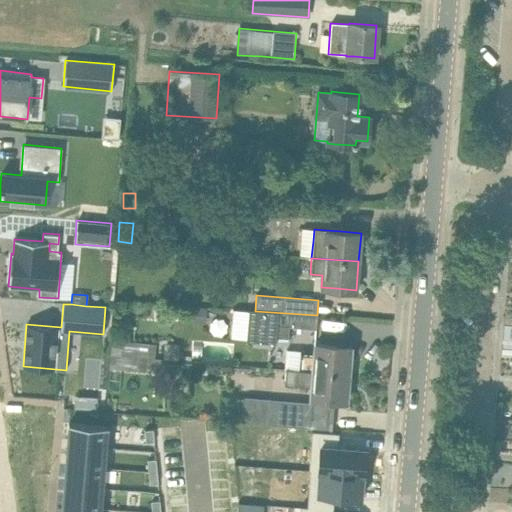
[(177,319),(177,308),(165,308),(165,319),(177,319)]
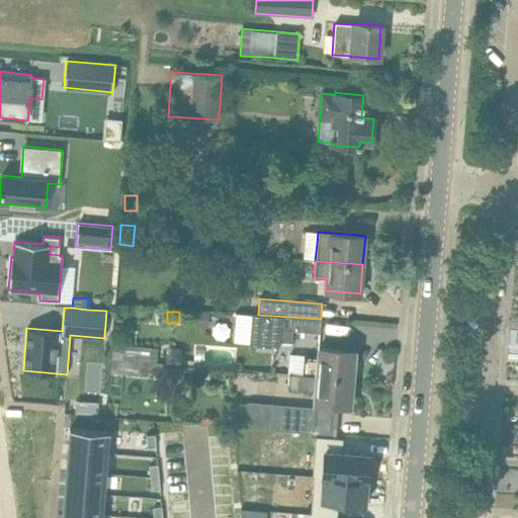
[(250,343),(250,345),(279,347),(279,342),(290,343),(291,331),(320,333),(321,319),(258,315),(256,315),(252,315),(250,343)]
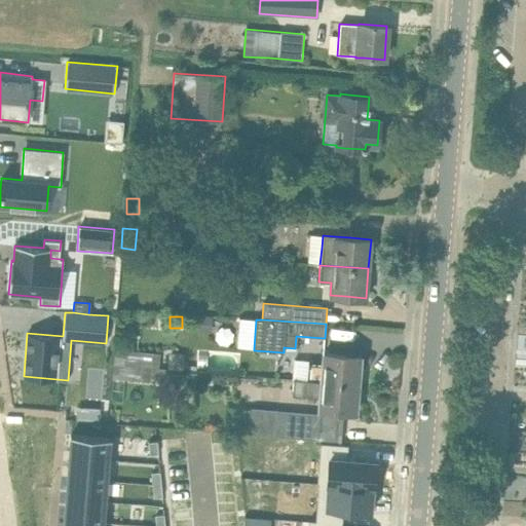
[(159,352),(114,350),(113,377),(158,379),(159,352)]
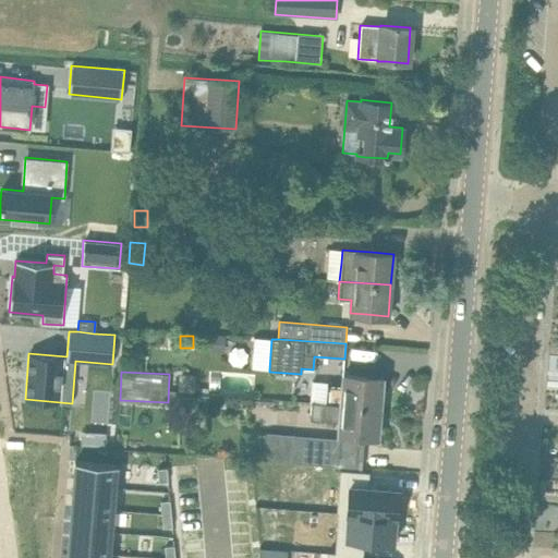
[(311,380),(310,400),(312,400),(312,402),(379,408),(381,378),(342,375),(341,387),(327,386),(327,381),(311,380)]
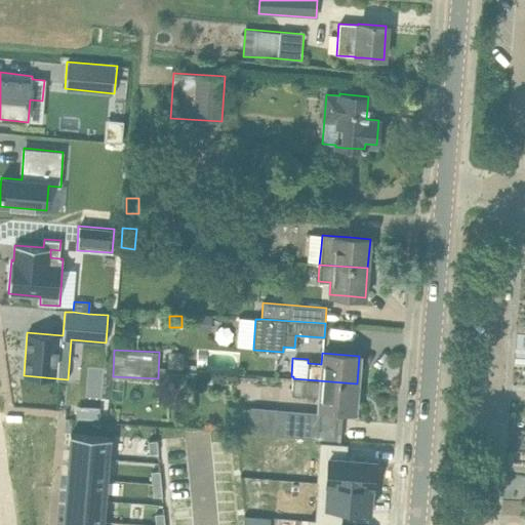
[(318,408),(317,413),(315,439),(319,439),(339,441),(342,410),(355,411),(357,384),(293,378),(291,395),(318,397),(318,408)]
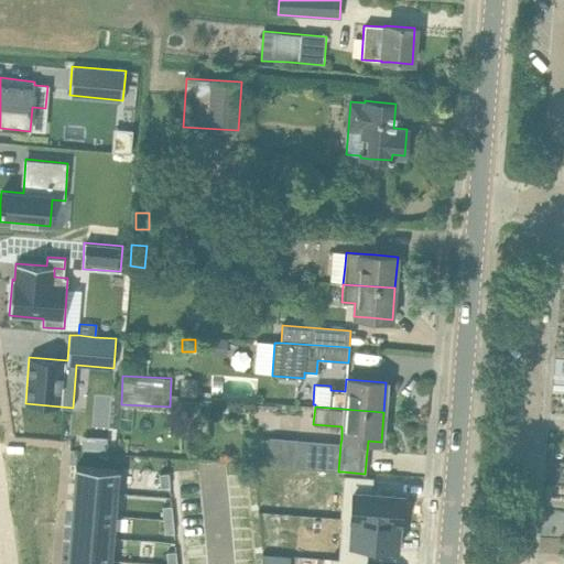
[(267,464),(267,466),(295,468),(297,441),(269,438),(267,464)]
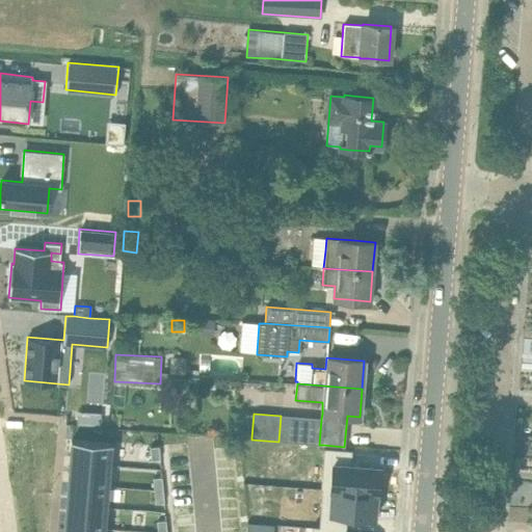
[(72,440),(70,461),(110,464),(112,443),(72,440)]
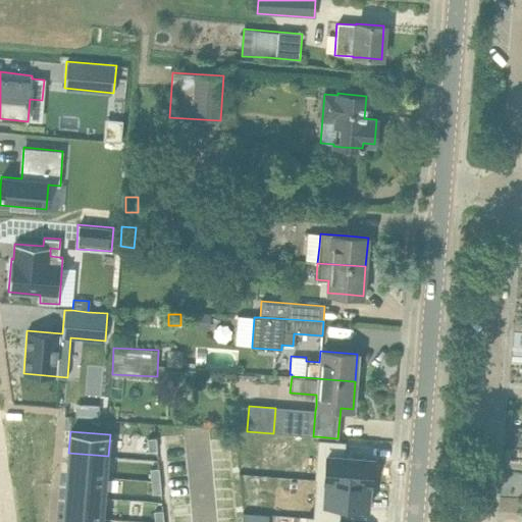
[(156,437),(147,438),(149,452),(157,451),(156,437)]
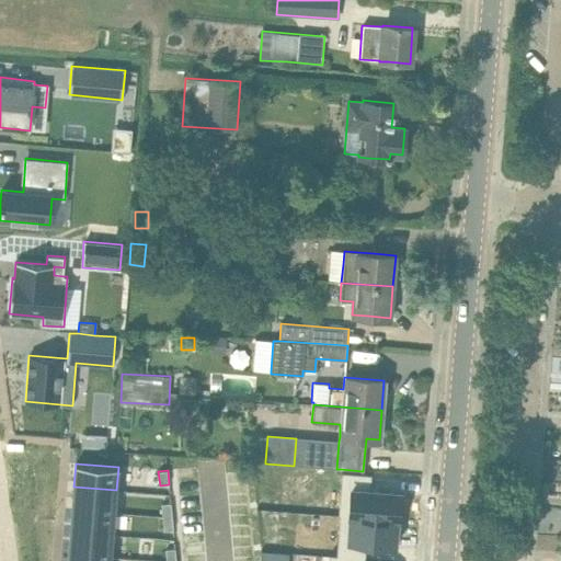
[(342,472),(339,515),(340,516),(340,514),(398,518),(397,519),(399,521),(401,492),(370,490),(371,474),(342,472)]
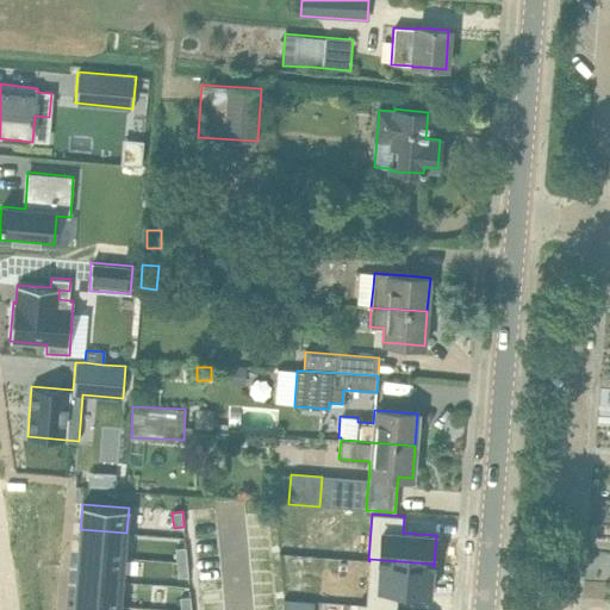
[(80,529),(78,553),(124,558),(126,533),(80,529)]
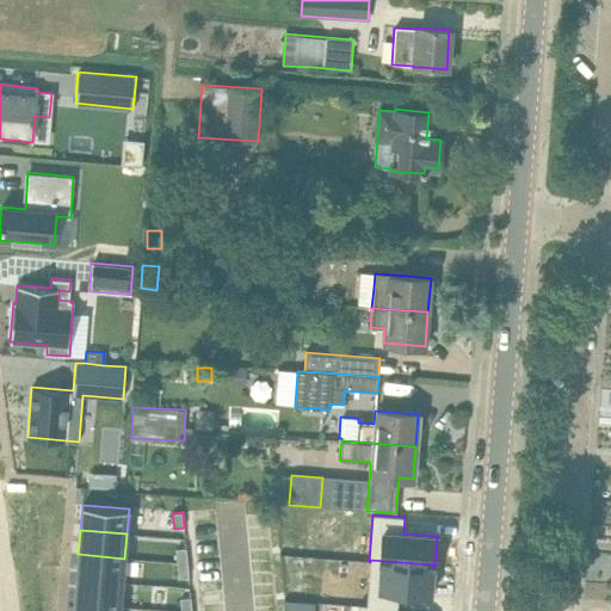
[(186,548),(176,549),(177,563),(187,562),(186,548)]
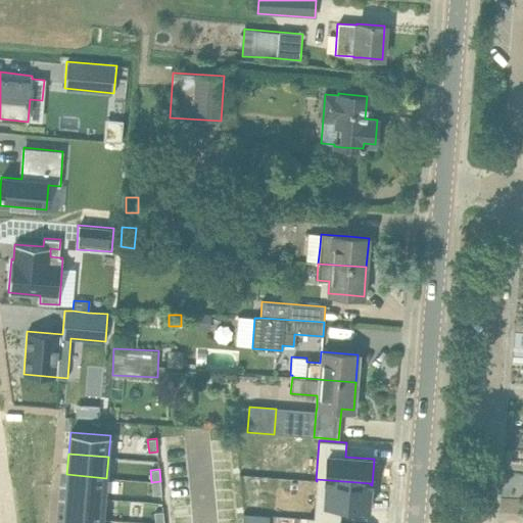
[(66,474),(64,495),(105,498),(106,478),(66,474)]
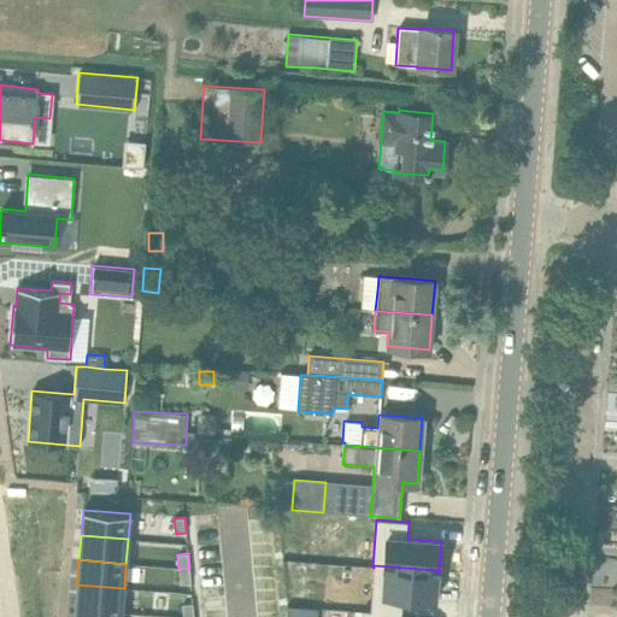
[(370,611),(370,612),(401,615),(403,598),(435,600),(435,593),(439,594),(440,576),(436,575),(436,571),(438,570),(374,565),(374,568),(370,611)]
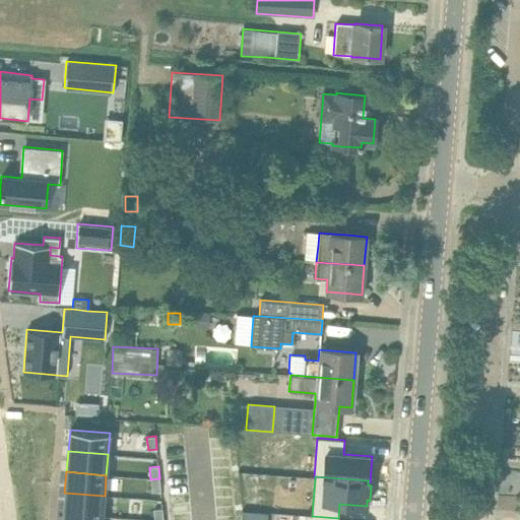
[(159,478),(150,479),(151,492),(160,491),(159,478)]
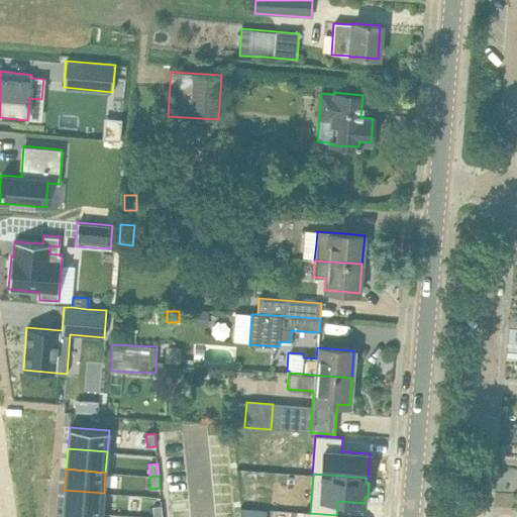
[(64,490),(63,510),(102,514),(104,493),(64,490)]
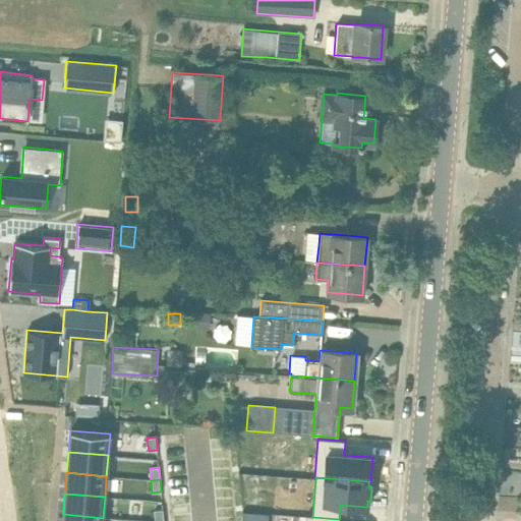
[(163,520),(162,509),(154,510),(155,520),(163,520)]
